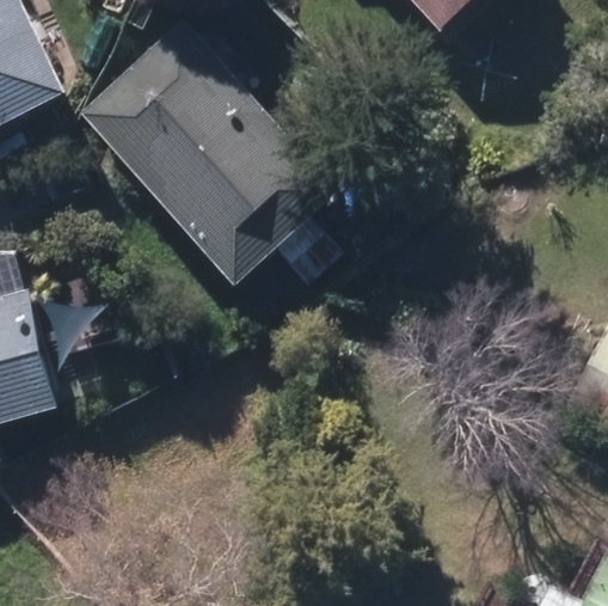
[(0,124),(62,93),(16,0),(0,0),(0,124)]
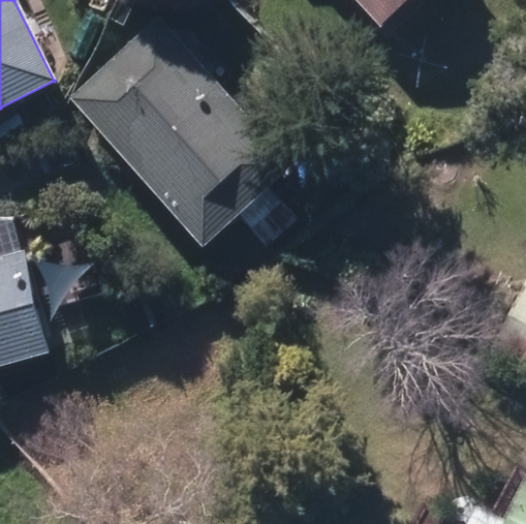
[(352,0),(377,27),(406,0),(352,0)]
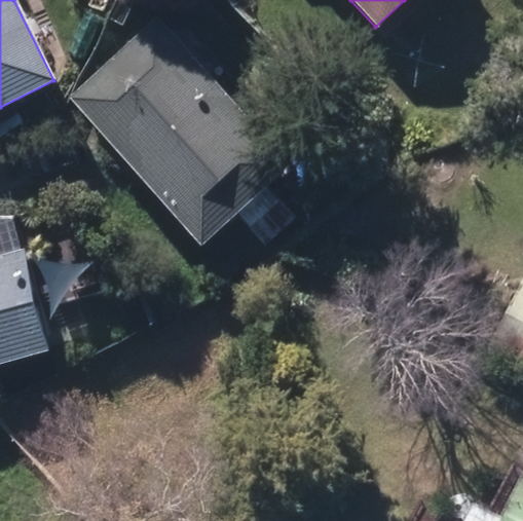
[(71,98),(200,248),(236,215),(264,246),(292,220),(263,187),(288,166),(160,20),(71,98)]
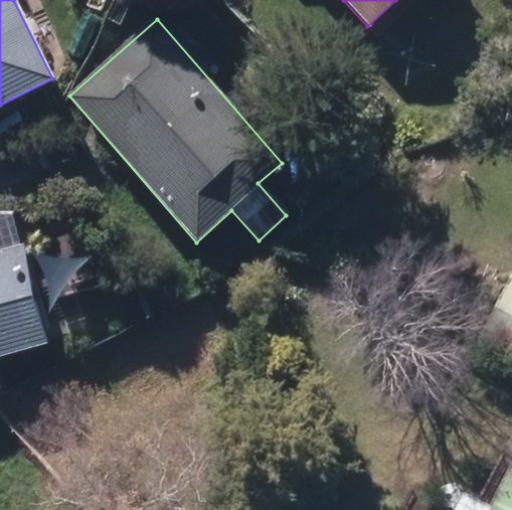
[(0,355),(47,342),(20,248),(0,252),(0,355)]
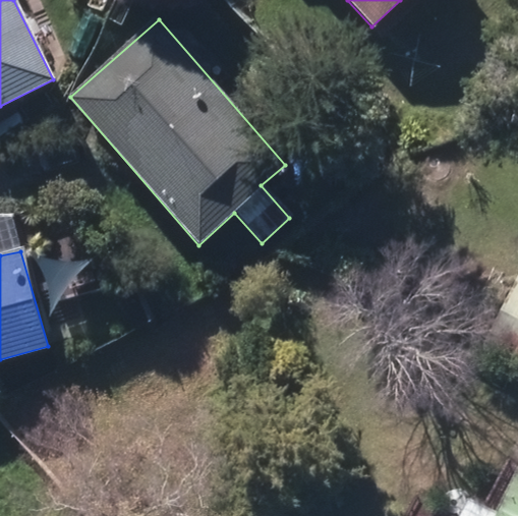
[(517,278),(483,343),(517,361),(517,278)]
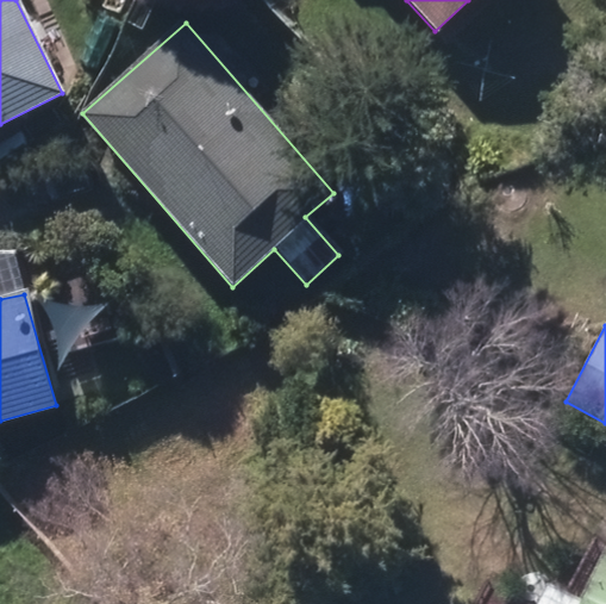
[(605,603),(605,528),(578,585),(545,568),(529,603),(605,603)]
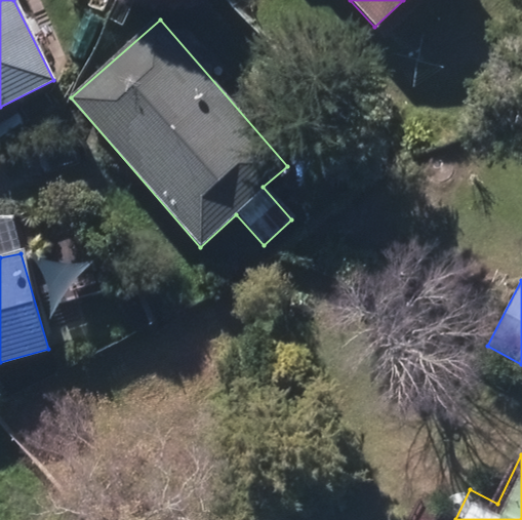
All buildings are outlined.
